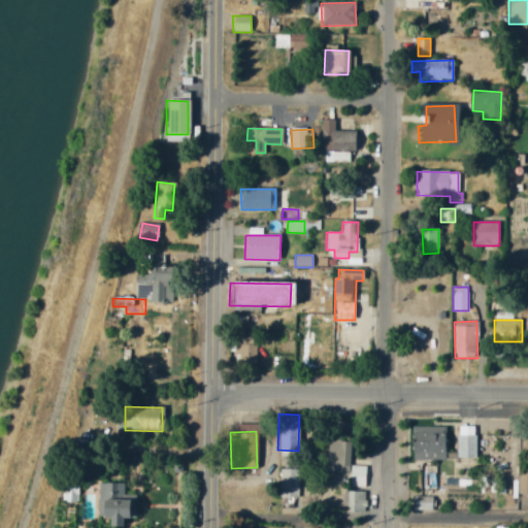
[(442,432),(422,433),(422,439),(409,440),(410,460),(443,459),(442,432)]
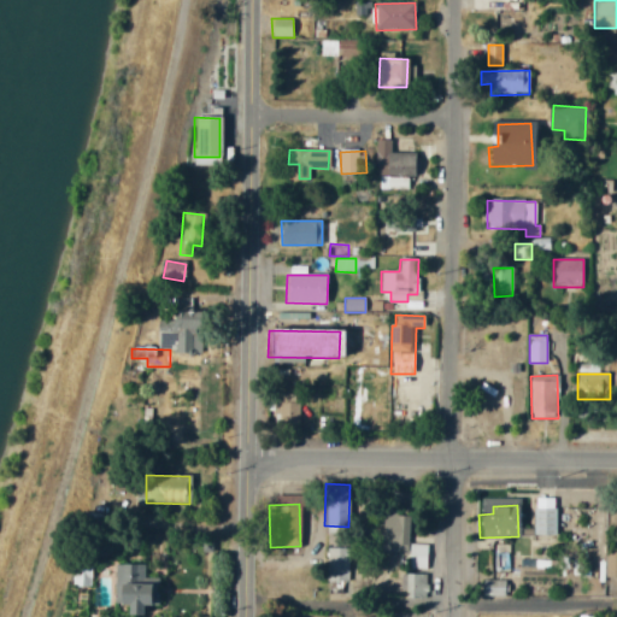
[(556,534),(556,507),(534,506),(533,534),(556,534)]
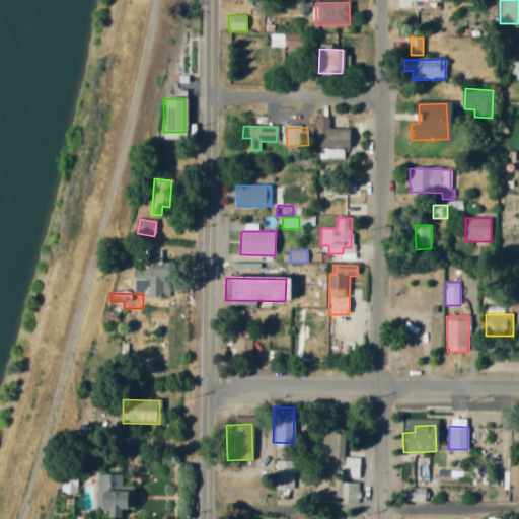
[(343,464),(344,433),(323,432),(322,463),(343,464)]
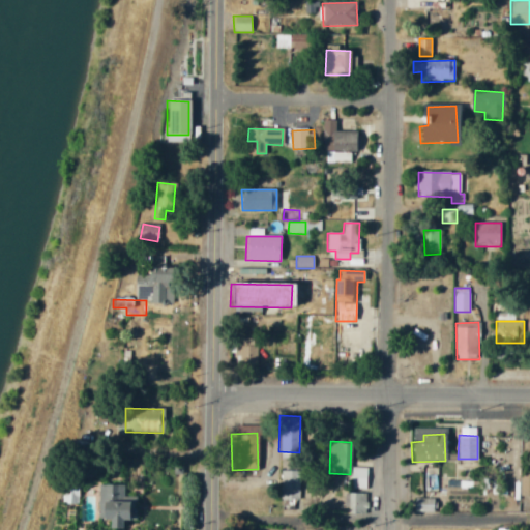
[(351,488),(365,489),(367,467),(353,466),(351,488)]
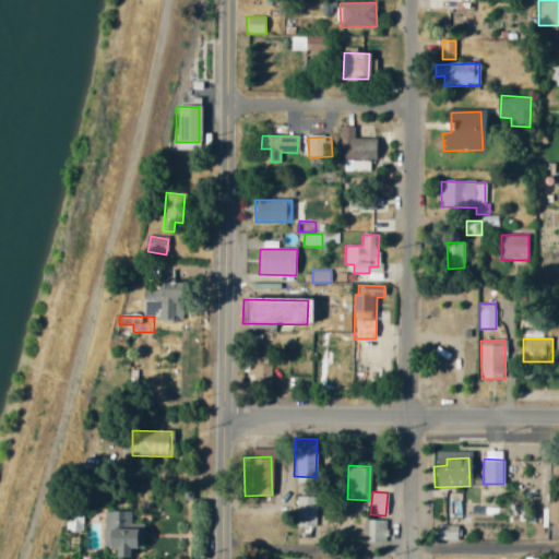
[(297,496),(296,526),(316,526),(317,496),(297,496)]
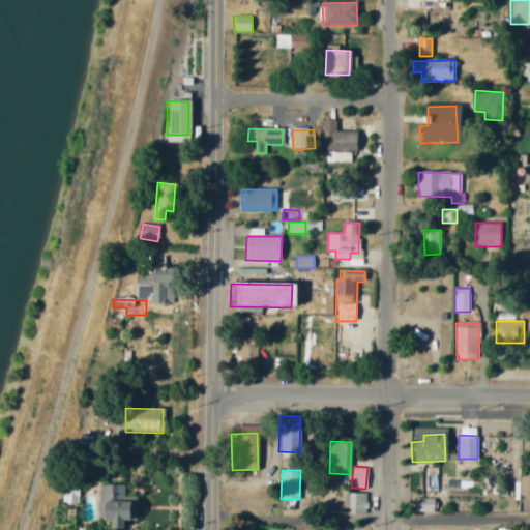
[(107,527),(124,527),(124,518),(136,518),(136,496),(124,496),(124,483),(97,483),(97,518),(107,519),(107,527)]
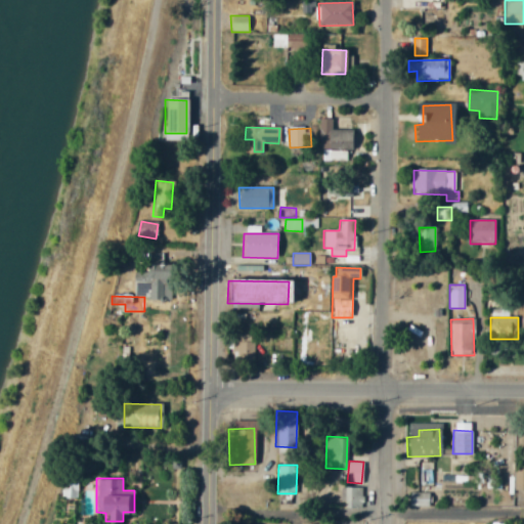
[(361,508),(362,486),(342,486),(341,507),(361,508)]
